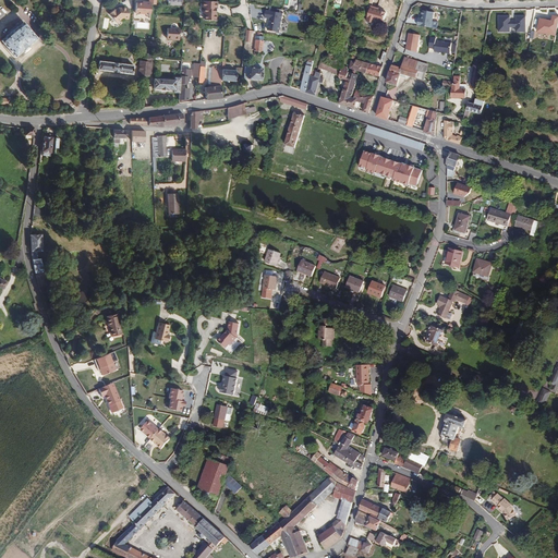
[(215,2),(203,1),(202,9),(204,9),(203,14),(205,16),(204,21),(216,22),(216,14),(216,10),(217,10),(218,2),(215,2)]
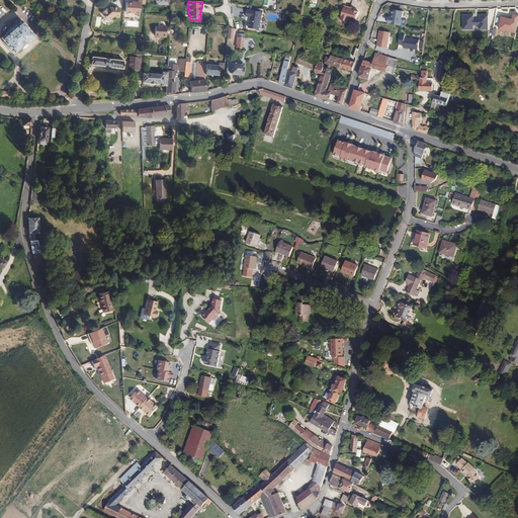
[(141,5),(141,3),(139,3),(136,2),(136,4),(133,4),(126,3),(125,12),(140,14),(141,5)]
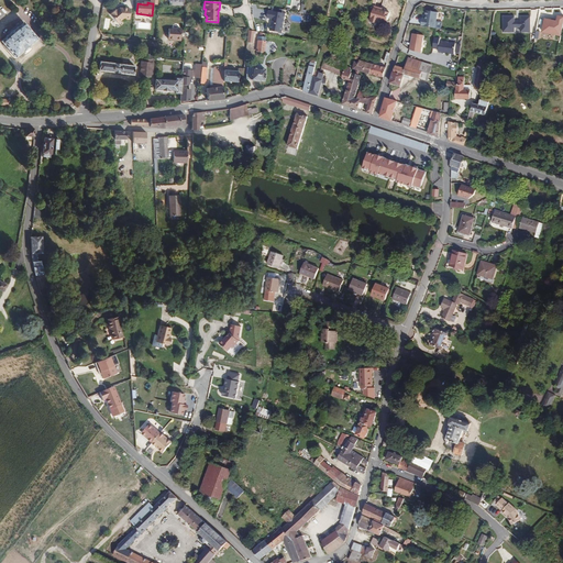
[(130,20),(131,9),(120,8),(117,10),(114,12),(114,11),(110,14),(118,23),(123,20),(130,20)]
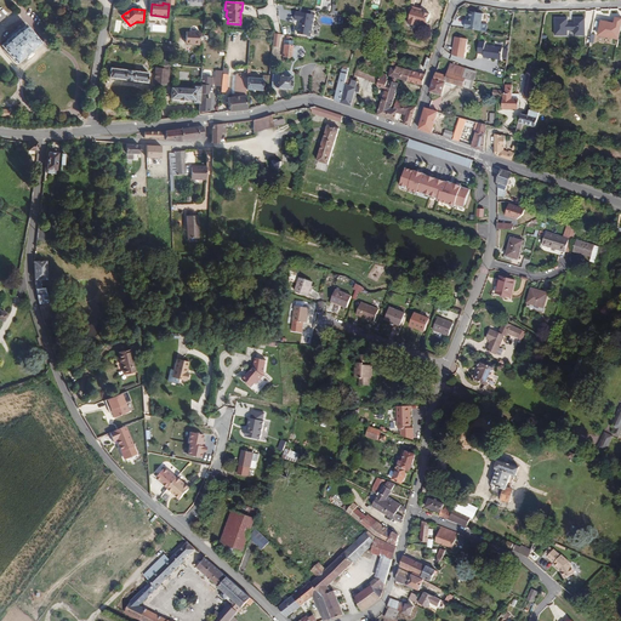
[(312,36),(315,15),(297,11),(295,20),(302,21),(301,26),(300,26),(298,34),(312,36)]
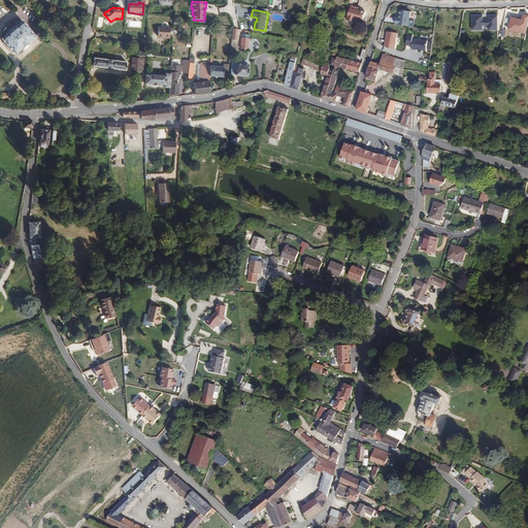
[(408,27),(410,11),(400,10),(399,14),(400,14),(400,18),(397,18),(395,24),(408,27)]
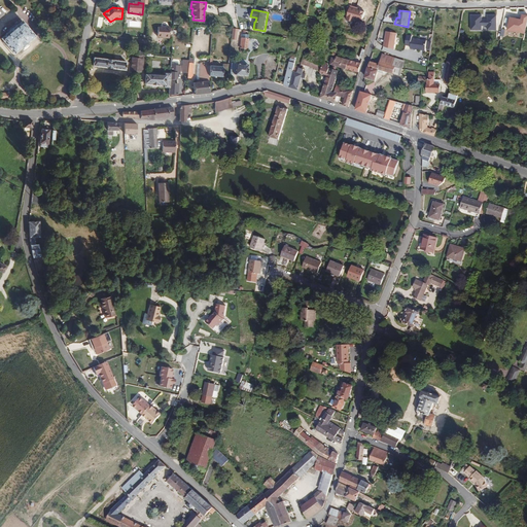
[(525,33),(526,25),(526,14),(523,13),(522,19),(511,16),(507,30),(525,33)]
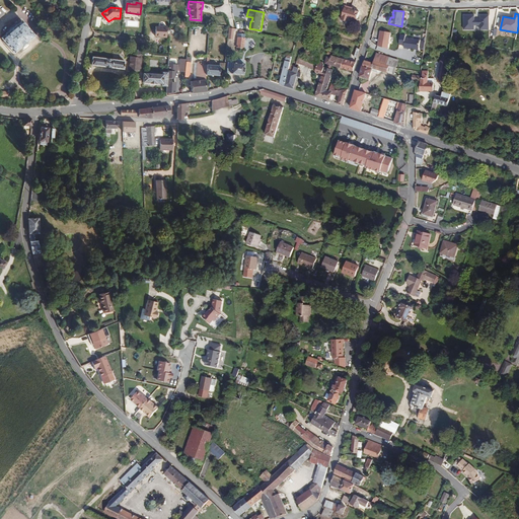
[(474,15),(464,15),(464,29),(474,29),(474,25),(479,25),(479,29),(490,30),(491,15),(480,15),(480,18),(474,18),(474,15)]
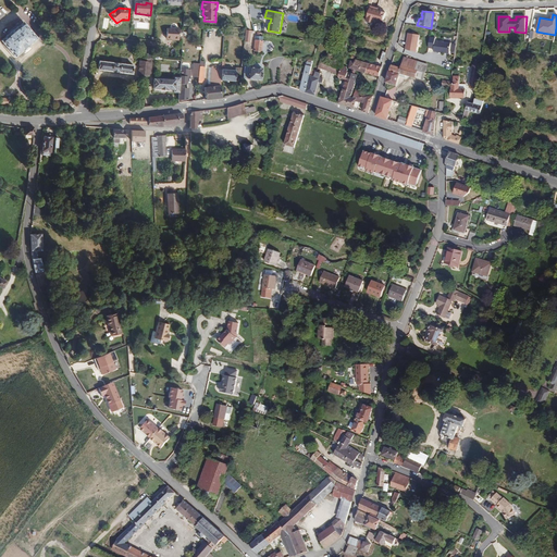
[(27,26),(24,23),(14,32),(2,41),(16,58),(27,49),(38,40),(27,26)]
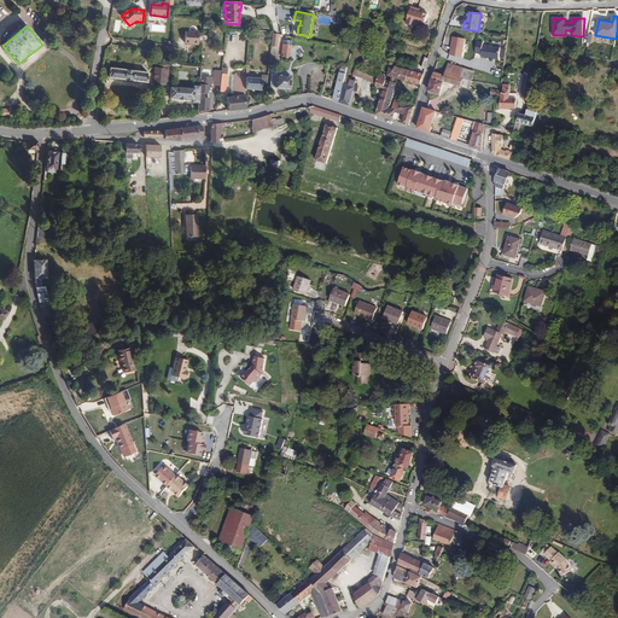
[(198,46),(199,34),(185,33),(185,44),(193,45),(198,46)]
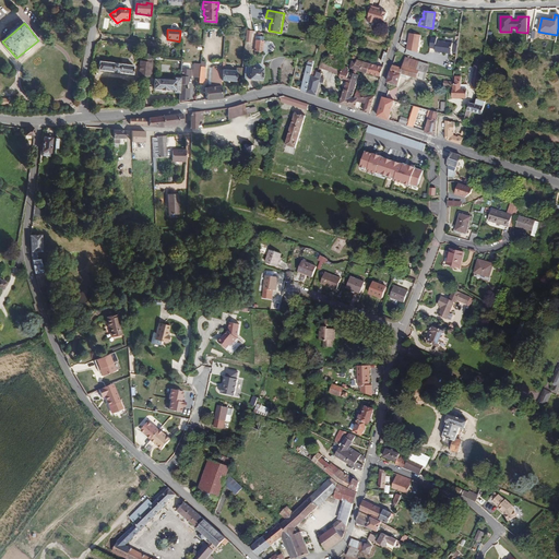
[(420,35),(409,34),(407,50),(418,52),(420,35)]
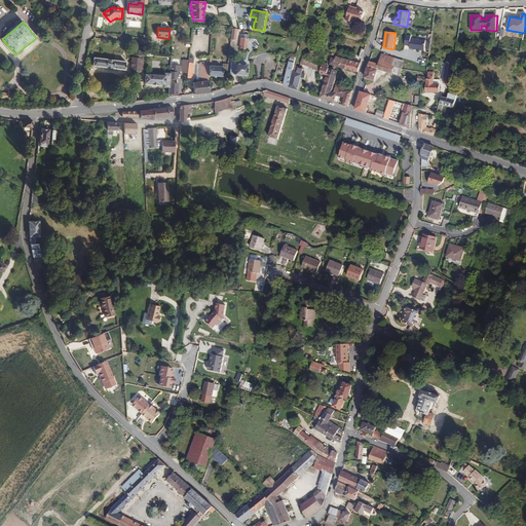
[(246,49),(248,35),(241,34),(239,48),(246,49)]
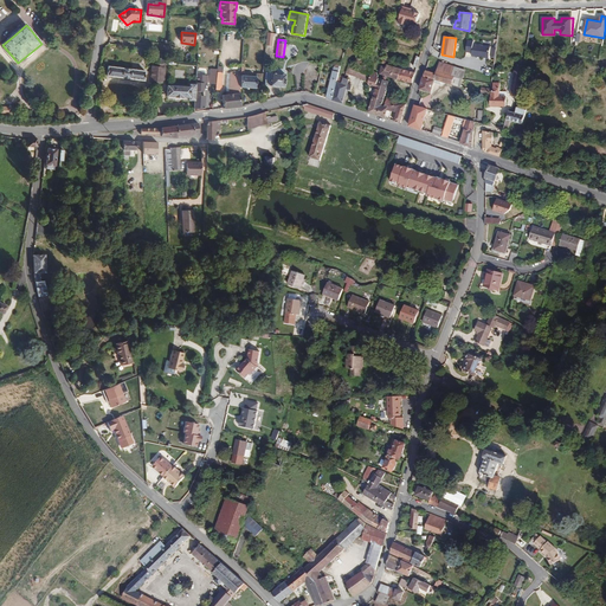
[(489,59),(491,47),(474,45),(472,57),(489,59)]
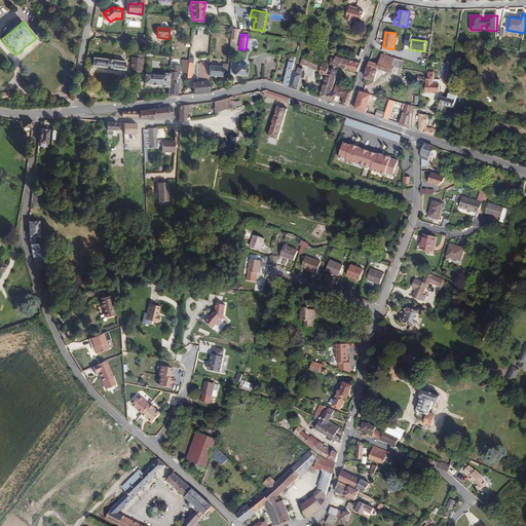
[(141,55),(140,55),(135,54),(134,58),(133,58),(132,57),(129,72),(132,72),(141,73),(142,72),(143,59),(141,59),(141,55)]
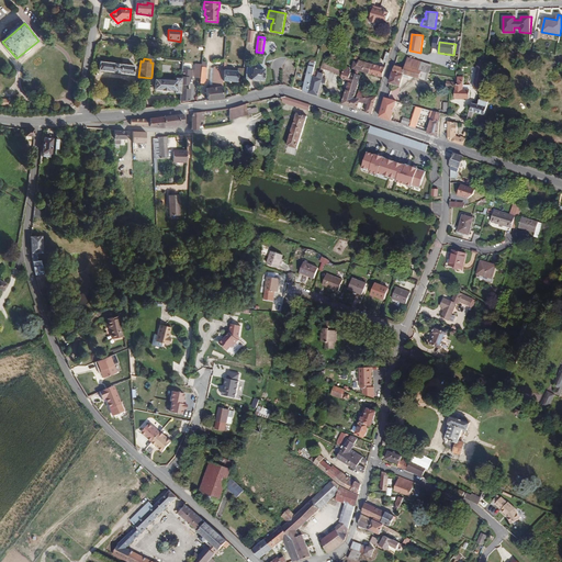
[(345,72),(347,65),(326,58),(323,66),(345,72)]
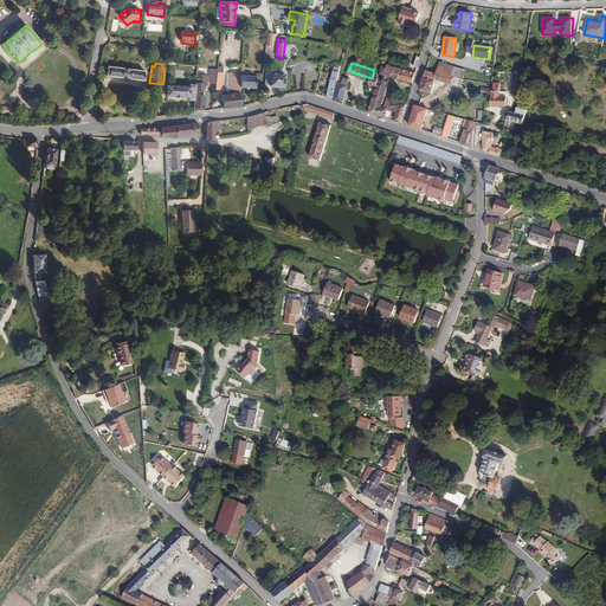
[(403,78),(405,68),(391,63),(389,63),(388,66),(385,65),(382,72),(403,78)]
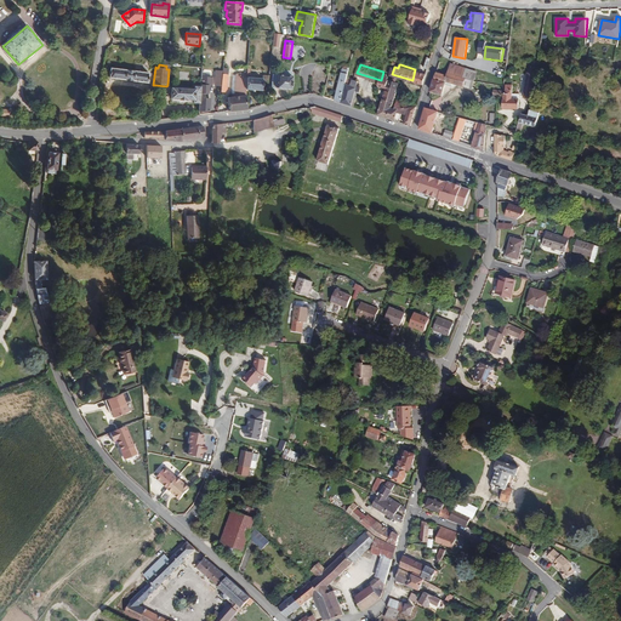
[(457,86),(465,87),(473,90),(474,83),(476,81),(478,83),(479,73),(451,64),(448,74),(437,74),(431,93),(443,98),(446,84),(457,86)]
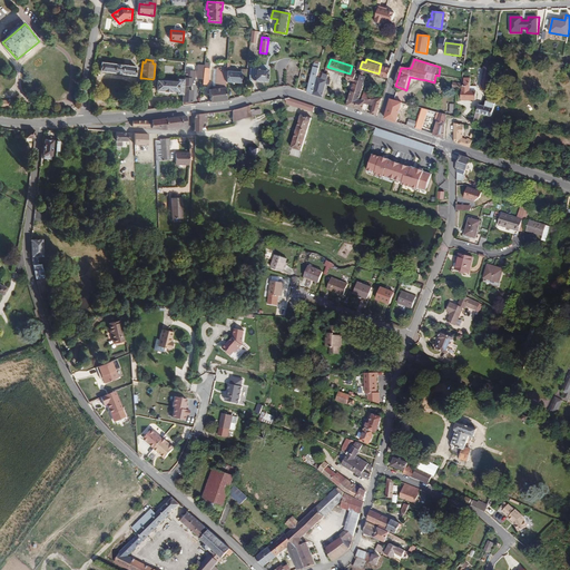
[(136,77),(137,68),(102,62),(101,72),(136,77)]
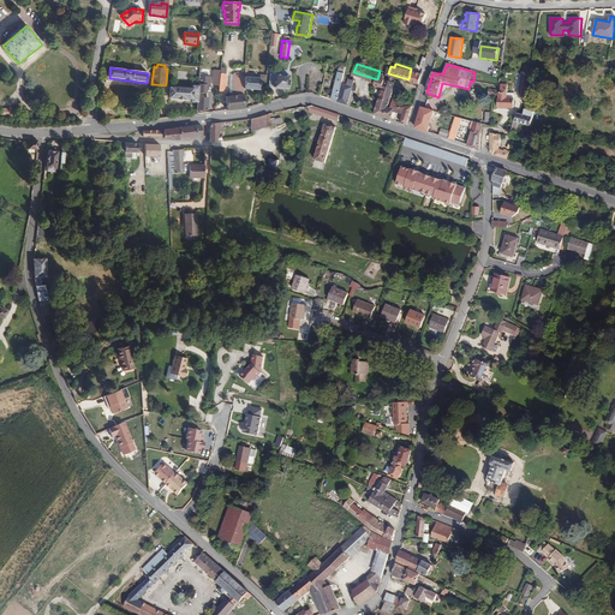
[(226,106),(227,109),(227,111),(236,109),(245,108),(243,95),(244,90),(258,91),(260,81),(261,76),(248,75),(248,69),(245,67),(244,75),(236,73),(236,77),(234,84),(234,94),(230,94),(226,97),(226,106)]
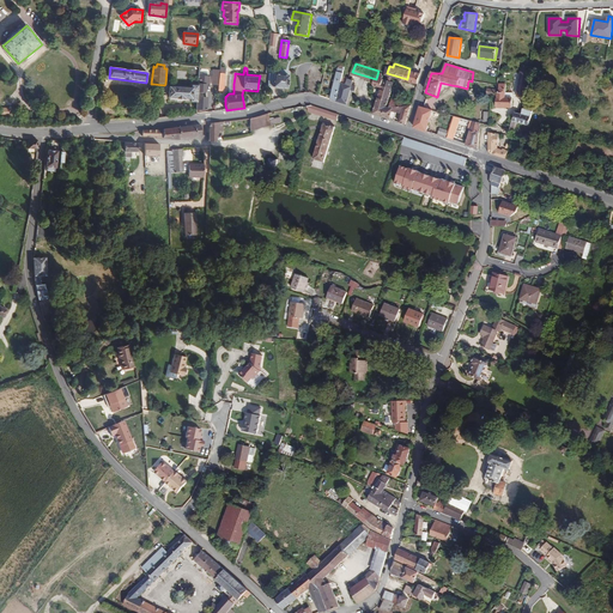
[(422,84),(424,73),(410,68),(407,79),(422,84)]
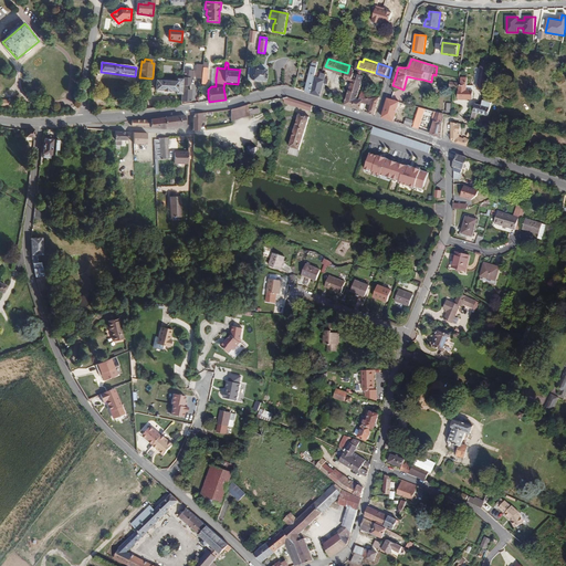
[(356,73),(355,73),(356,67),(355,66),(350,64),(349,65),(347,73),(346,76),(354,80),(356,73)]
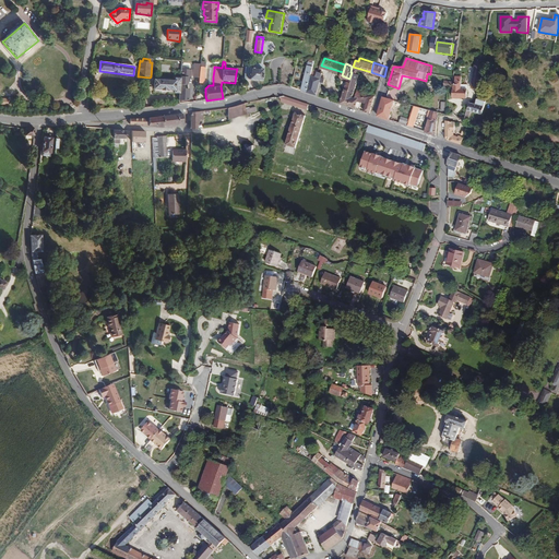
[(477,91),(480,67),(475,66),(471,90),(477,91)]
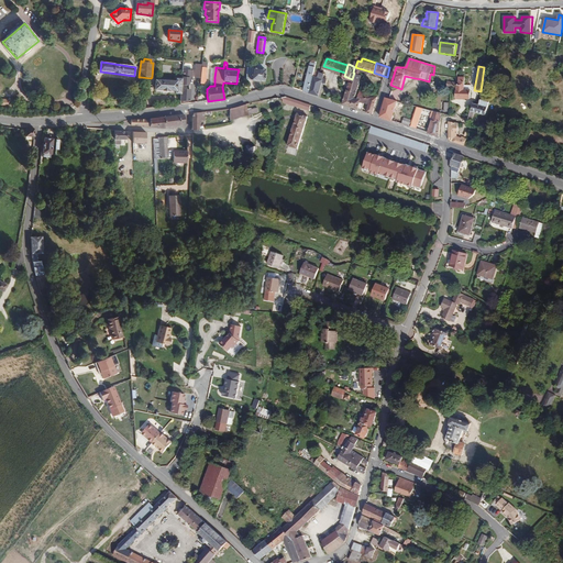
[(264,83),(266,70),(252,68),(252,69),(250,80),(264,83)]
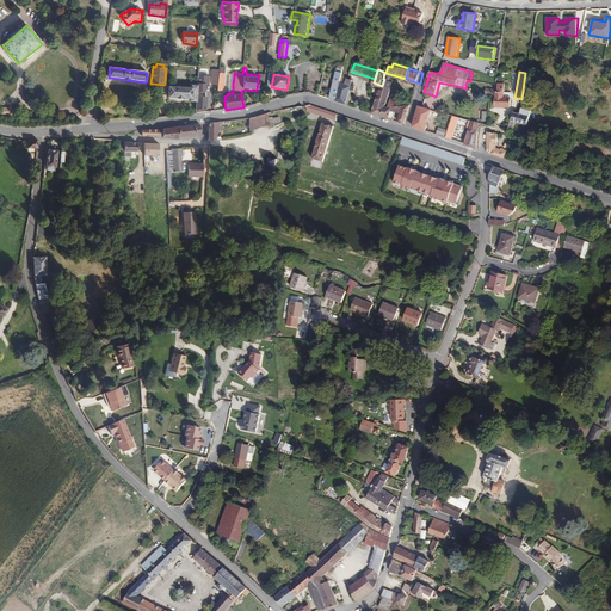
[(355,86),(352,86),(353,80),(352,80),(352,78),(344,75),(341,82),(337,100),(346,103),(350,92),(355,93),(356,88),(355,86)]
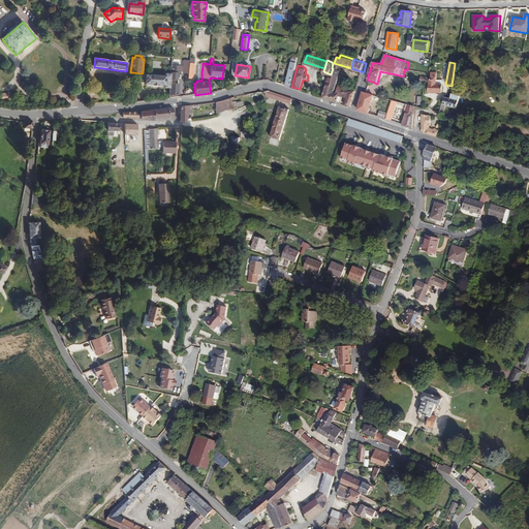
[(340,78),(342,71),(333,68),(331,74),(340,78)]
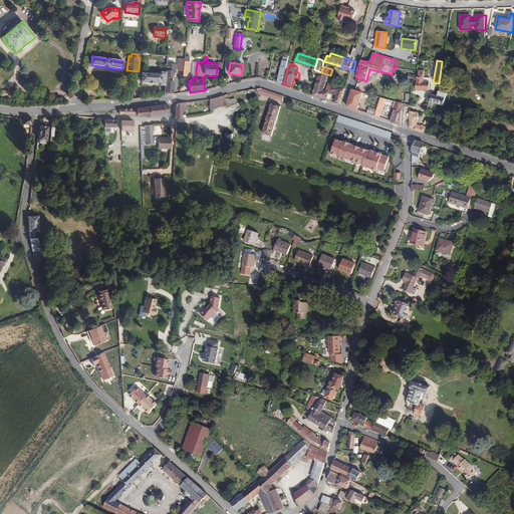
[(283,84),(287,69),(282,68),(278,82),(283,84)]
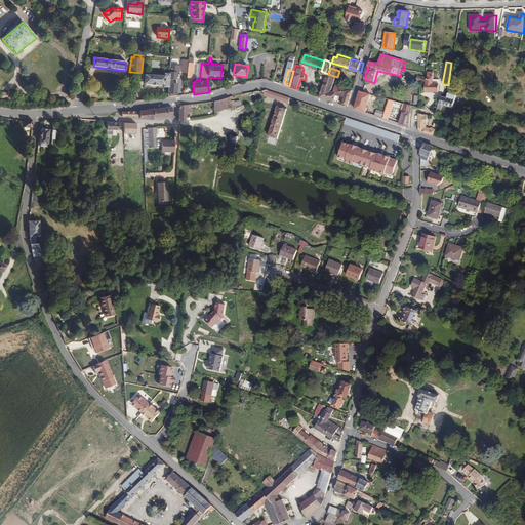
[(438,93),(439,85),(434,84),(434,72),(428,72),(428,80),(426,80),(426,92),(438,93)]
